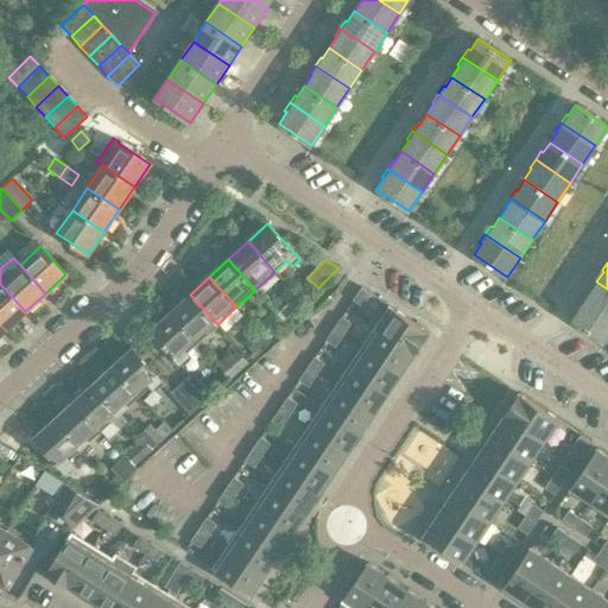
[(588,291),(582,299),(607,317),(607,289),(596,282),(589,292),(588,291)]
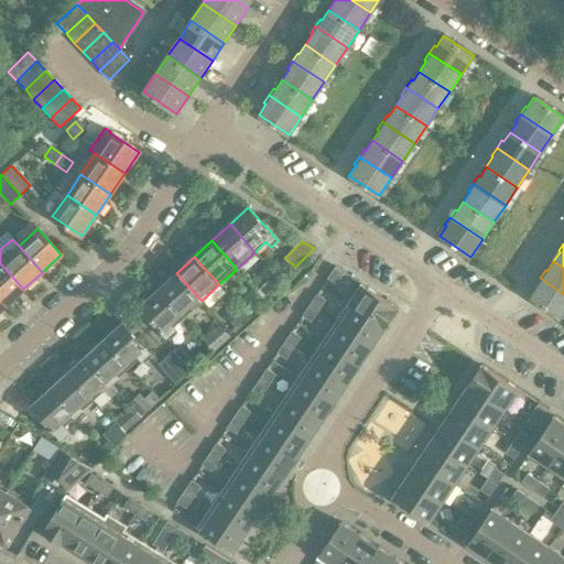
[(0,263),(0,300),(4,305),(23,289),(0,263)]
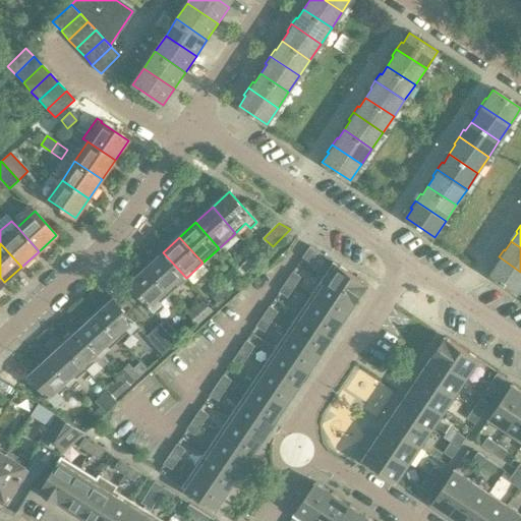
[(317,252),(309,246),(302,257),(310,264),(317,252)]
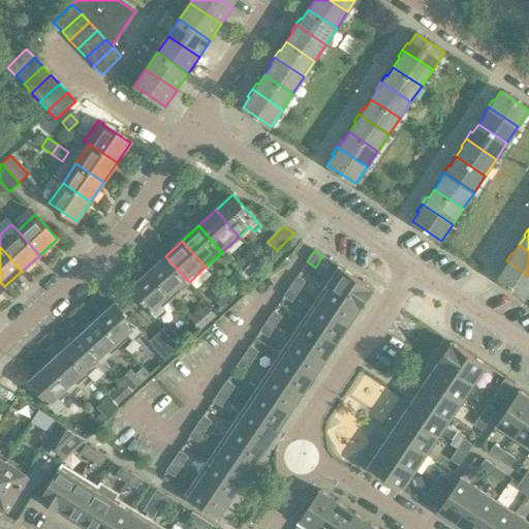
[(165,256),(148,272),(172,298),(189,282),(165,256)]
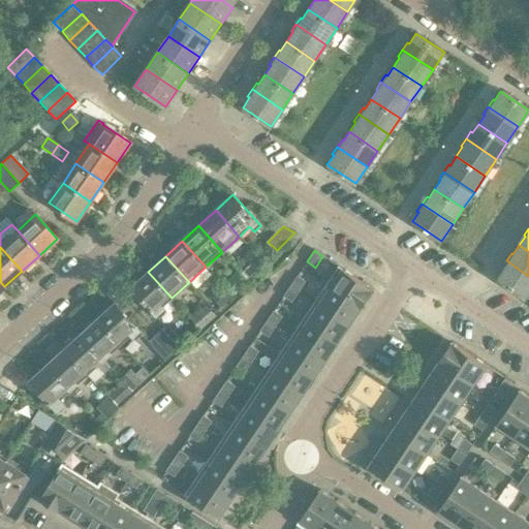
[(263,263),(257,257),(242,273),(248,279),(263,263)]
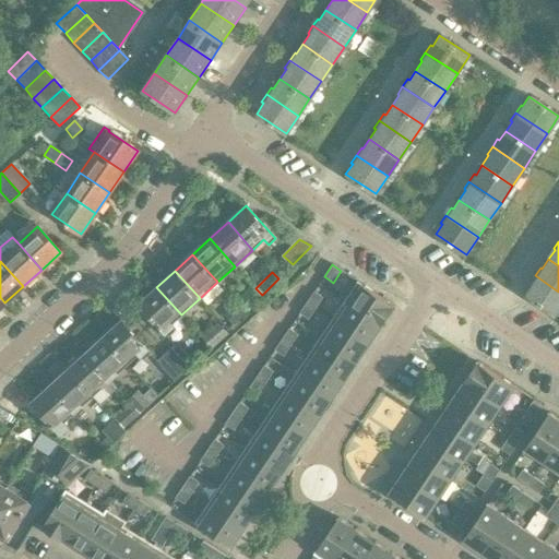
[(558,309),(558,292),(535,275),(530,283),(532,284),(524,295),(556,316),(558,309)]
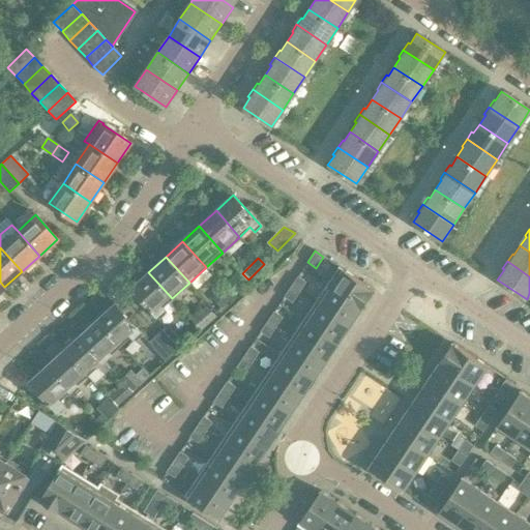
[(374,290),(339,267),(326,286),(361,308),(374,290)]
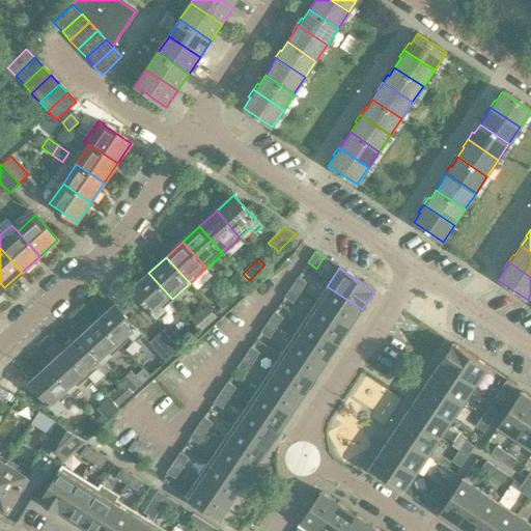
[(172,299),(148,273),(132,288),(160,318),(166,312),(162,308),(172,299)]
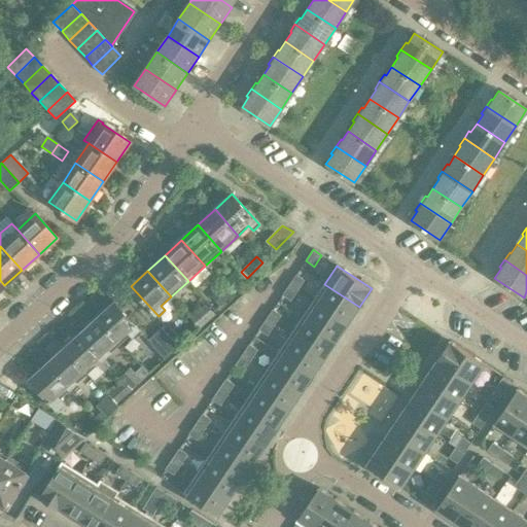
[(246,280),(240,274),(225,287),(232,294),(246,280)]
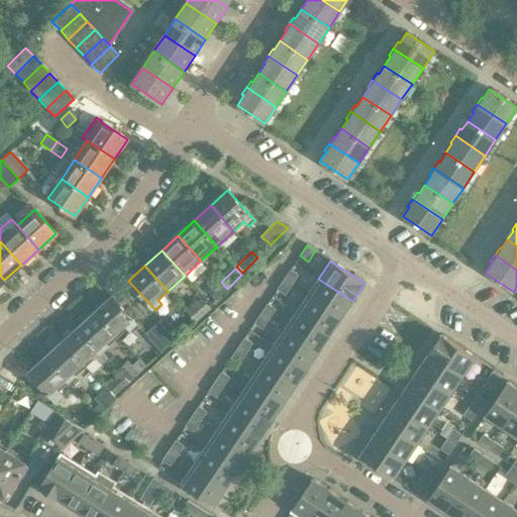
[(299,276),(290,270),(284,280),(292,286),(299,276)]
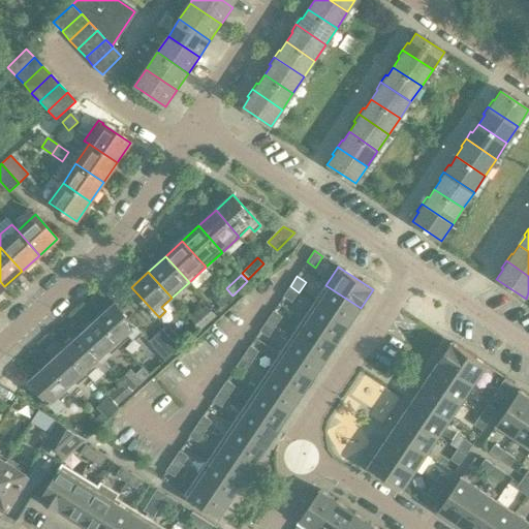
[(222,309),(234,298),(222,285),(210,297),(222,309)]
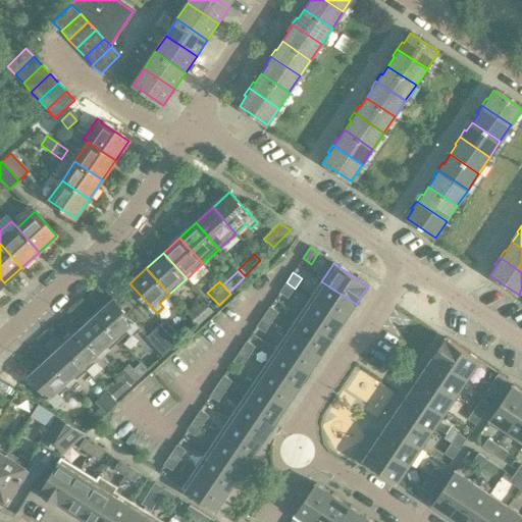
[(356,304),(321,281),(310,298),(344,321),(355,305),(356,304)]
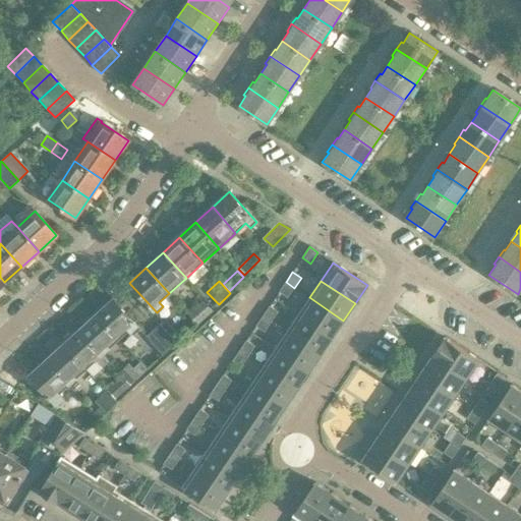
[(294,288),(286,282),(279,292),(287,298),(294,288)]
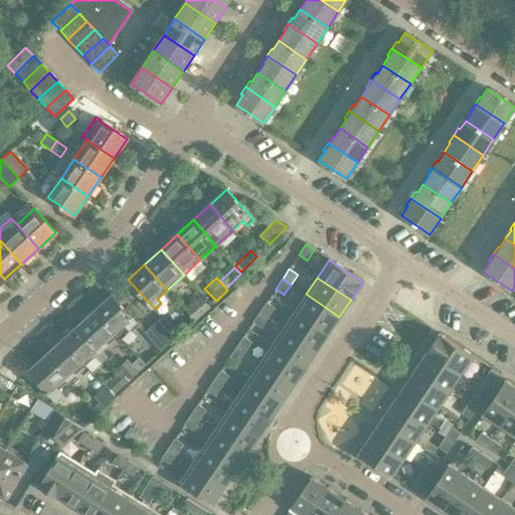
[(339,317),(306,294),(294,311),(328,334),(339,317)]
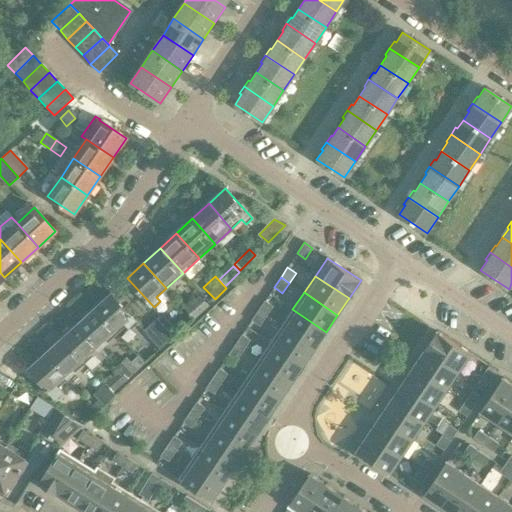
[(110,293),(94,308),(116,333),(126,324),(130,328),(137,322),(110,293)]
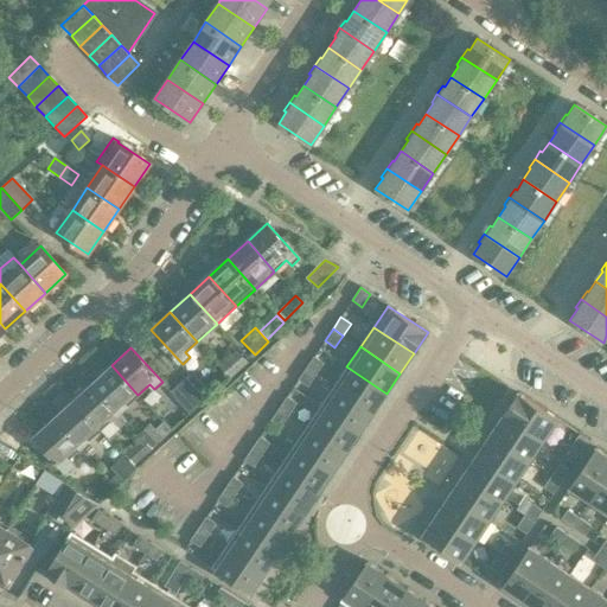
[(247,364),(236,352),(219,366),(230,378),(247,364)]
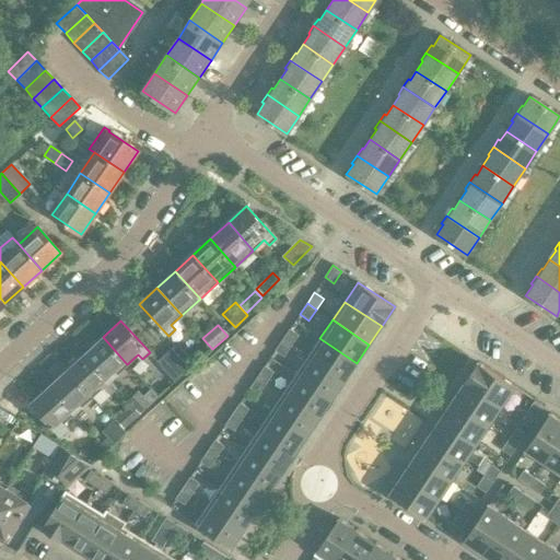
[(299,336),(290,329),(282,340),(291,347),(299,336)]
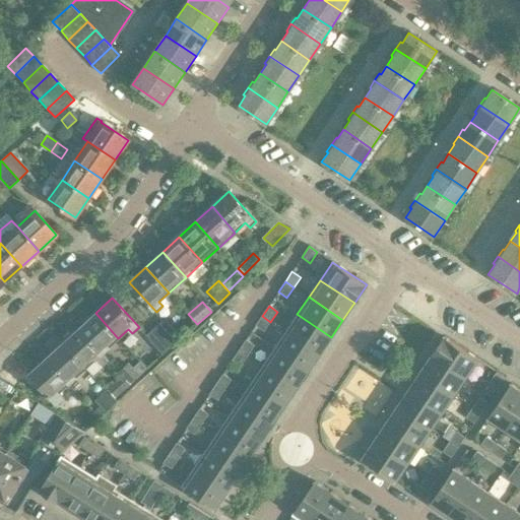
[(95,313),(78,327),(102,352),(118,338),(95,313)]
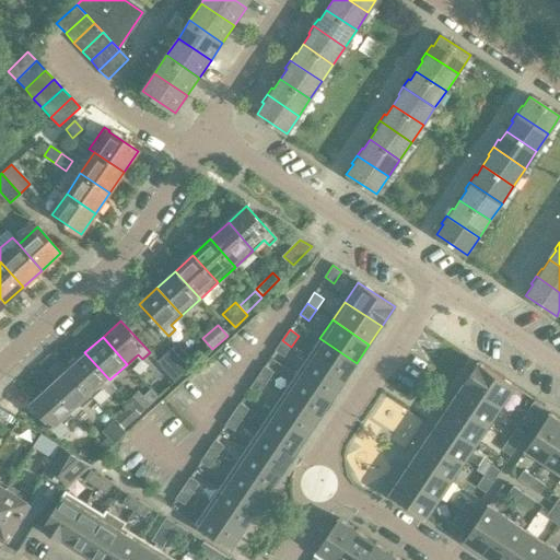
[(357,363),(319,338),(307,357),(343,382),(357,363)]
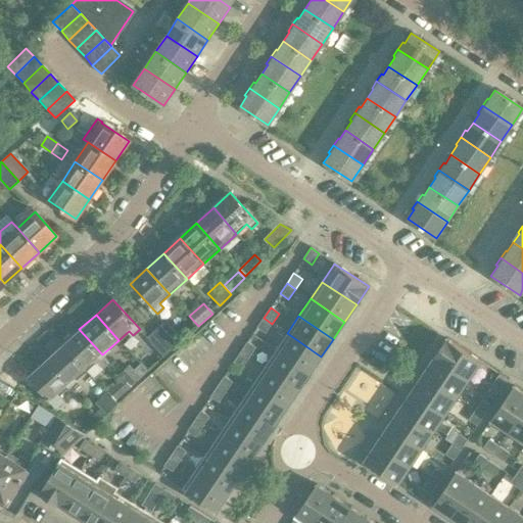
[(272,324),(264,318),(256,328),(266,334),(272,324)]
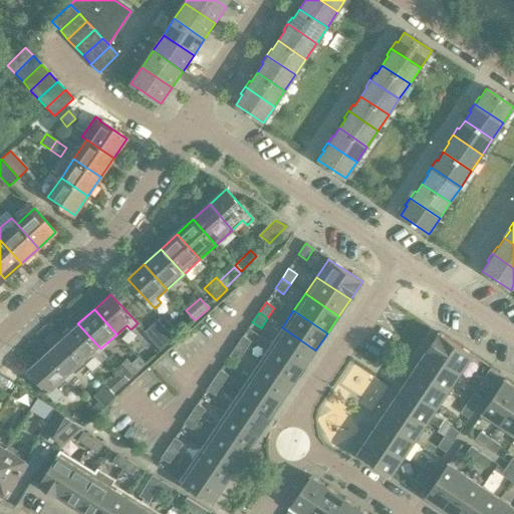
[(163,315),(154,323),(170,341),(179,333),(163,315)]
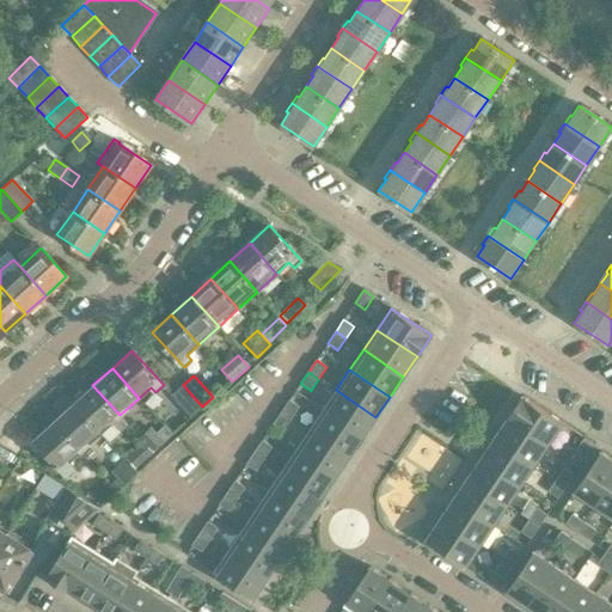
[(92,385),(73,403),(101,433),(112,422),(121,430),(128,424),(120,415),(92,385)]
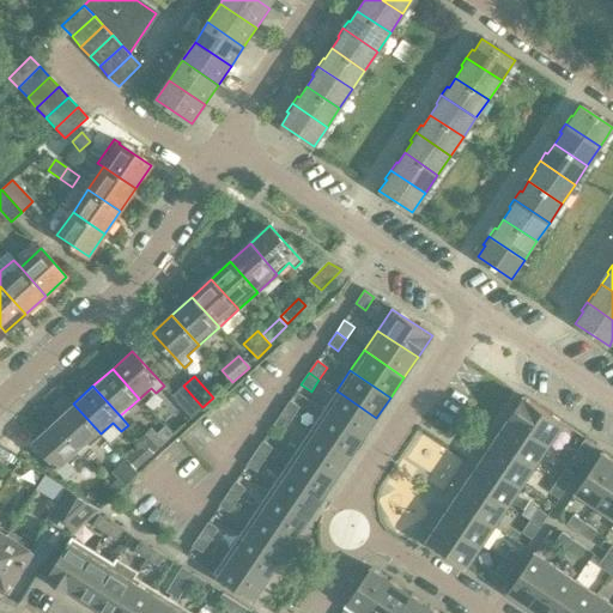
[(202,407),(183,386),(173,395),(192,417),(202,407)]
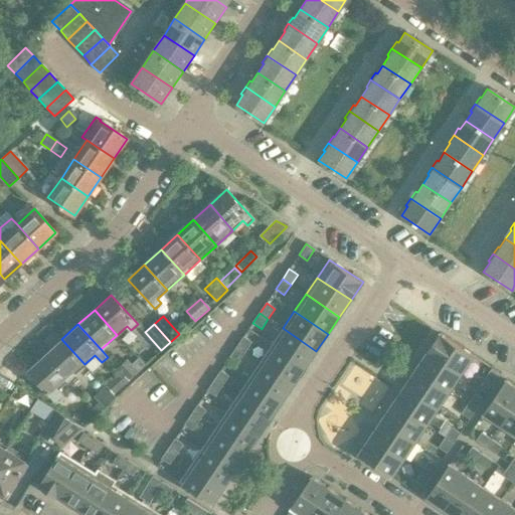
[(316,351),(283,328),(271,345),(305,368),(316,351)]
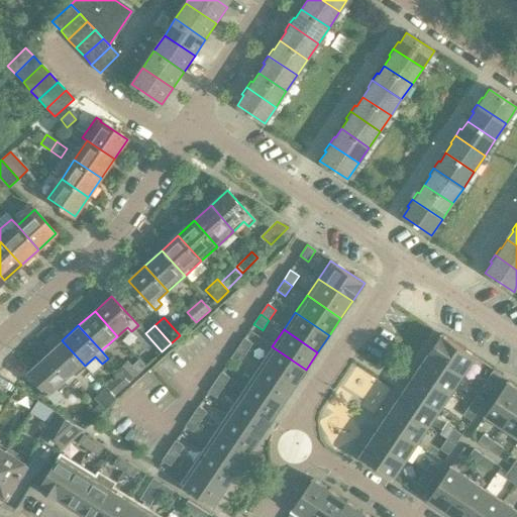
[(476,358),(441,335),(429,352),(463,376),(476,358)]
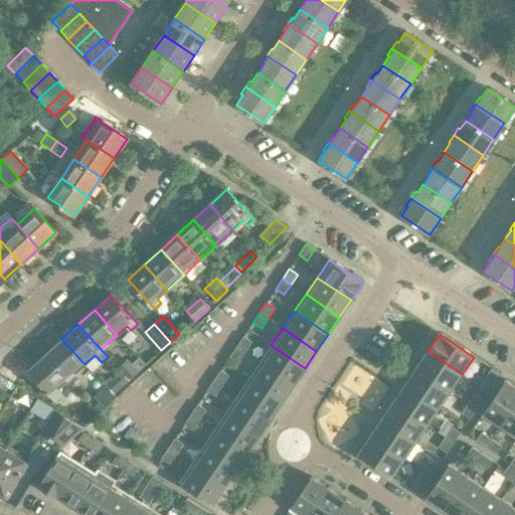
[(251,343),(243,337),(236,347),(245,353),(251,343)]
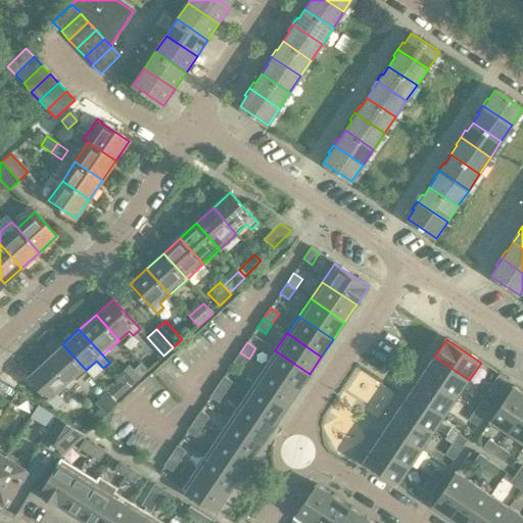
[(62,344),(46,360),(68,385),(86,370),(62,344)]
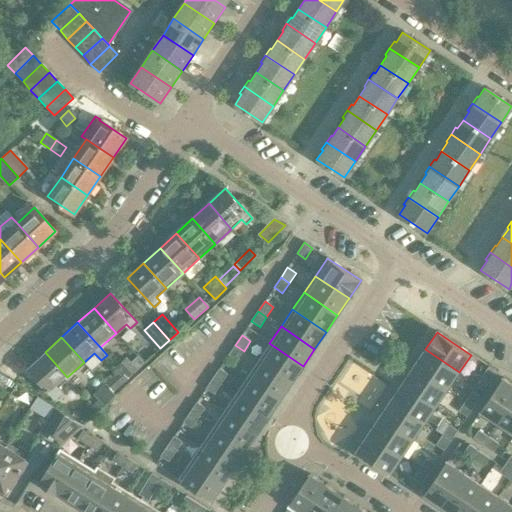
[(303,366),(269,343),(258,360),(291,383),(303,366)]
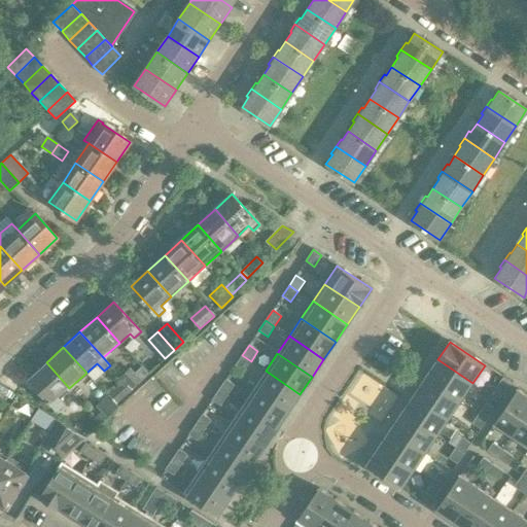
[(251,361),(242,355),(235,365),(244,371),(251,361)]
